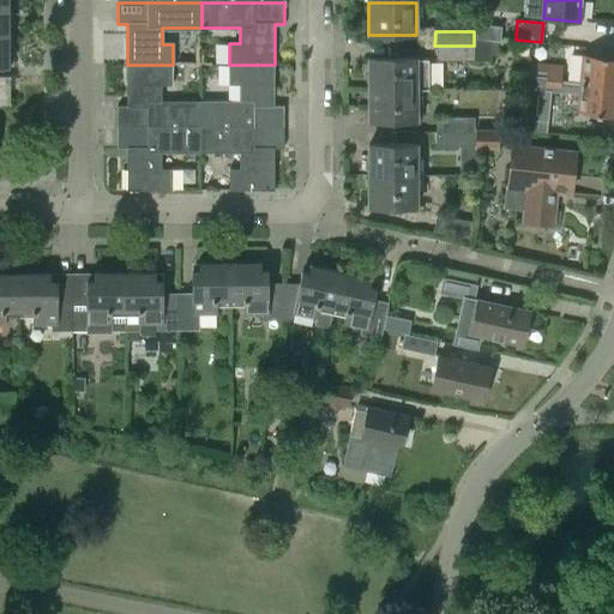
[(434,61),(474,61),(493,61),(493,54),(499,54),(499,42),(474,42),(474,46),(434,46),(434,61)]
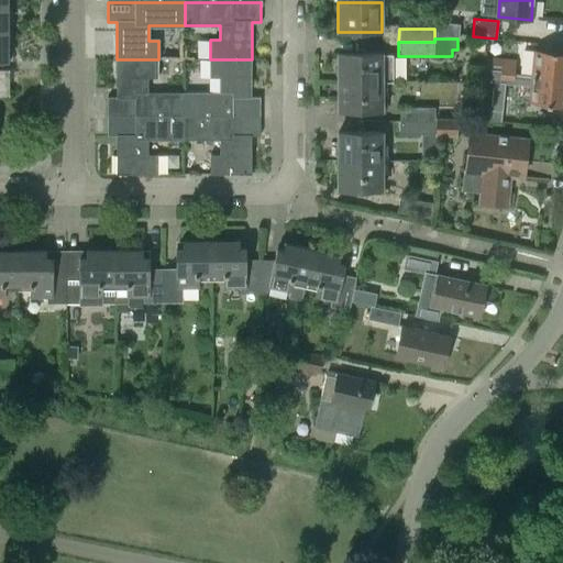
[(562,53),(534,51),(532,76),(562,79),(562,53)]
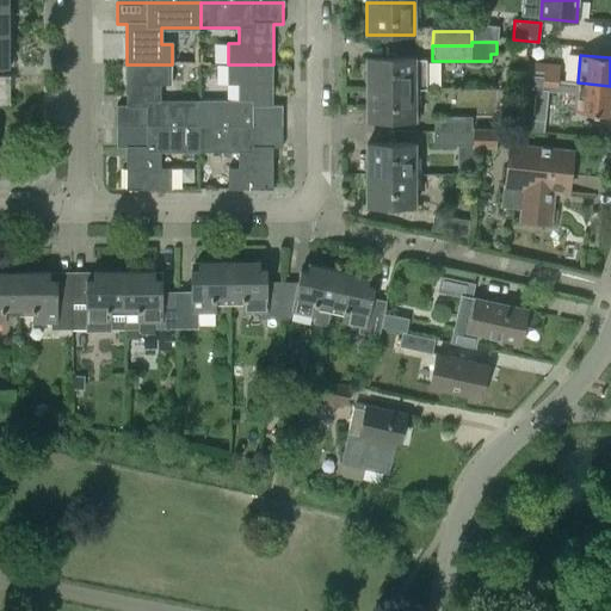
[(366,57),(366,88),(414,90),(426,90),(426,60),(414,60),(414,57),(366,57)]
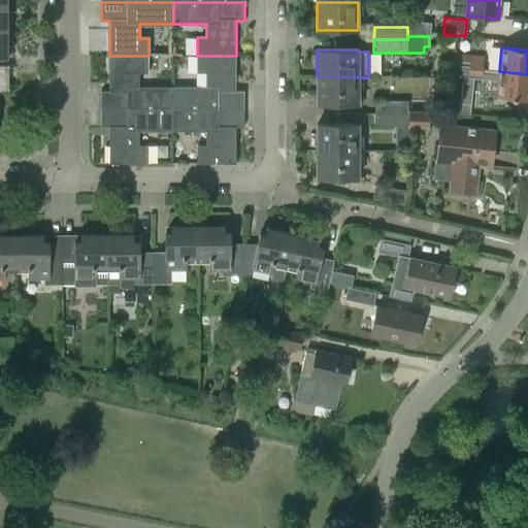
[(469,68),(482,69),(483,57),(454,54),(453,64),(469,65),(469,68)]
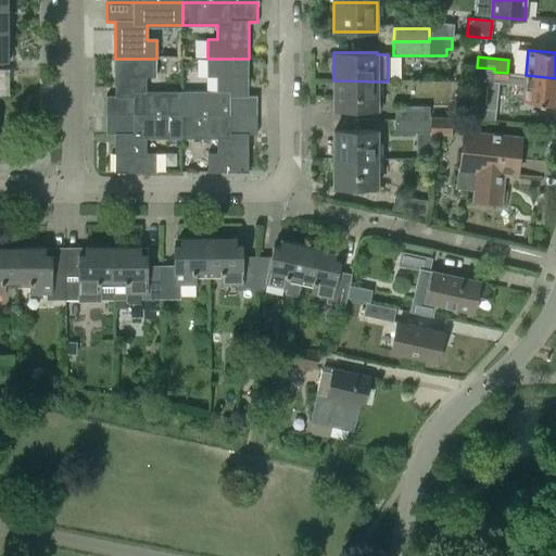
[(156,77),(156,59),(115,59),(115,96),(106,96),(108,115),(181,115),(182,91),(147,91),(147,77),(156,77)]
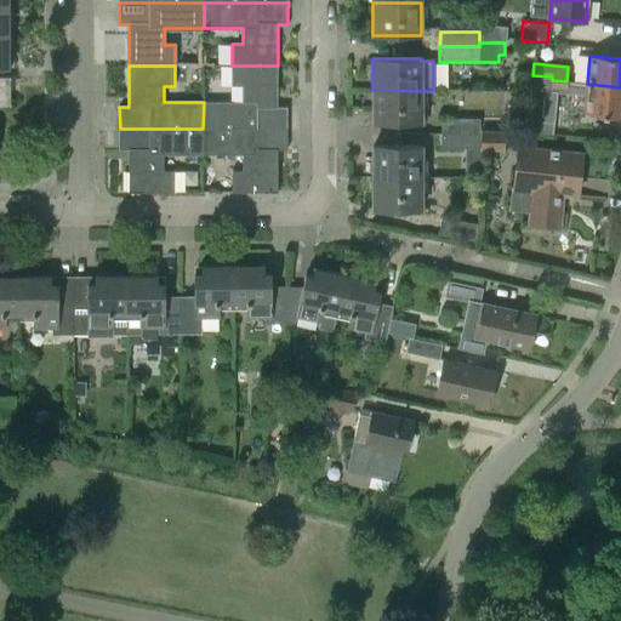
[(243,102),(204,102),(203,129),(288,129),(288,107),(278,107),(278,66),(232,66),(232,85),(243,85),(243,102)]
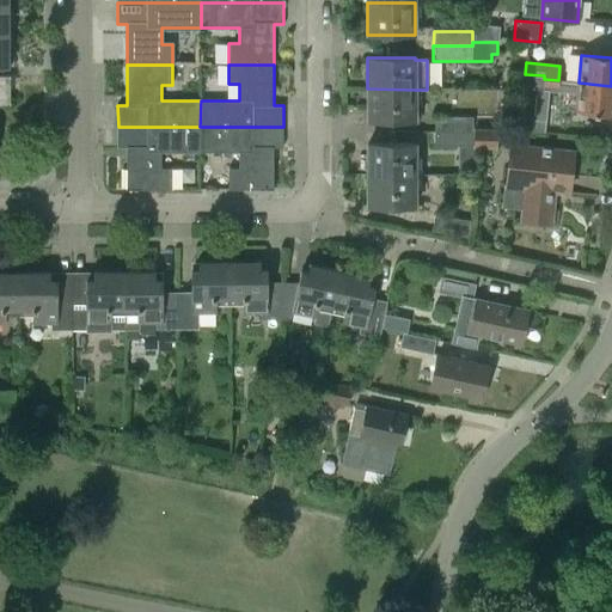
[(548,90),(577,93),(576,111),(611,115),(611,86),(579,83),(558,80),(544,79),(544,75),(525,74),(524,92),(520,130),(543,133),(548,90)]
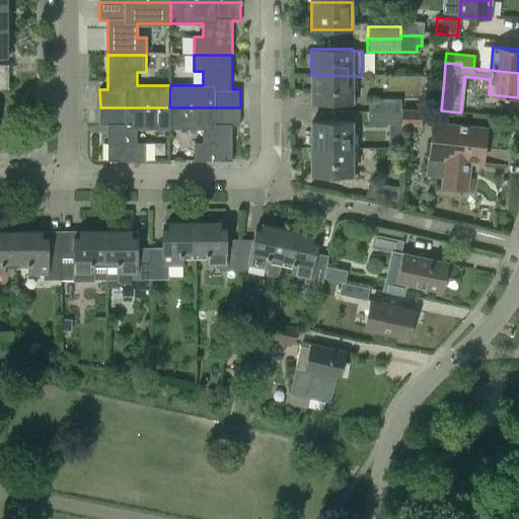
[(0,64),(0,88),(8,89),(8,64),(0,64)]
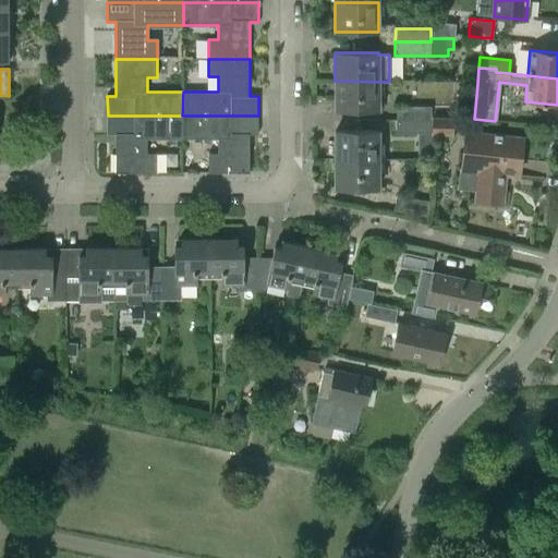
[(378,82),(335,81),(335,109),(378,109),(378,82)]
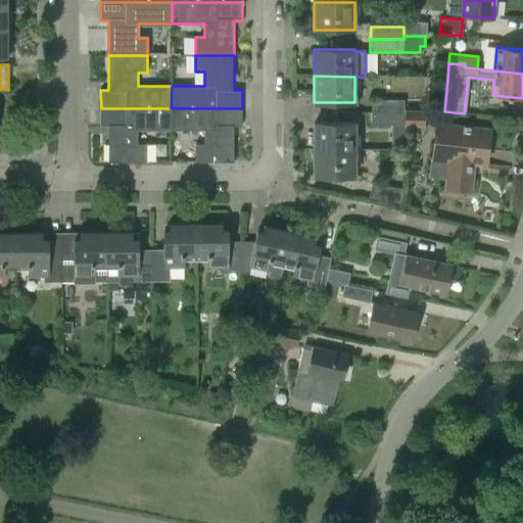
[(371,100),(371,112),(403,112),(403,100),(371,100)]
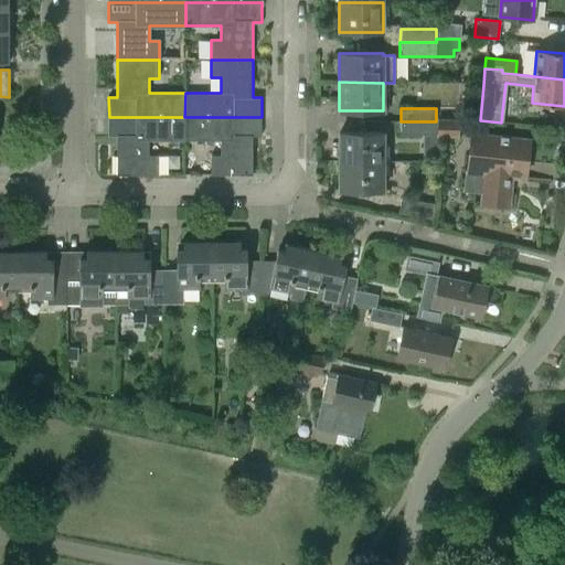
[(184,117),(109,117),(109,137),(117,137),(117,174),(159,174),(158,156),(149,156),(149,140),(184,141),(184,117)]
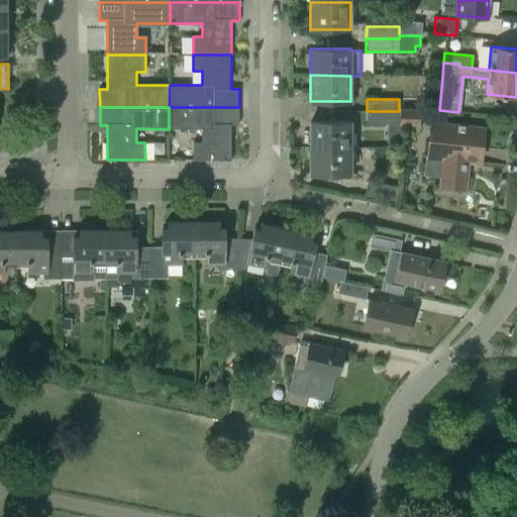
[(239,125),(239,107),(169,107),(169,129),(202,129),(202,142),(194,142),(194,160),(231,160),(231,125),(239,125)]
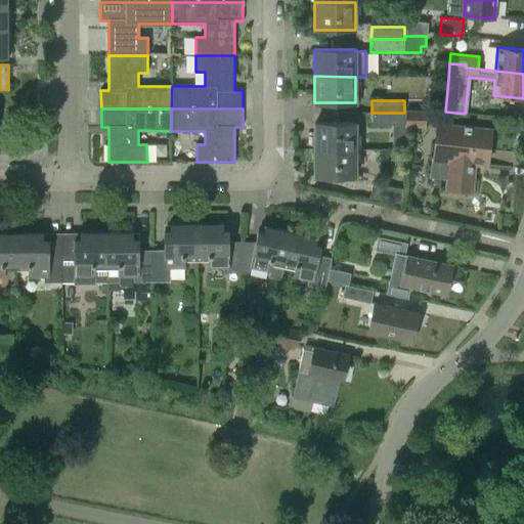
[(404,113),(372,113),(370,125),(404,125),(404,113)]
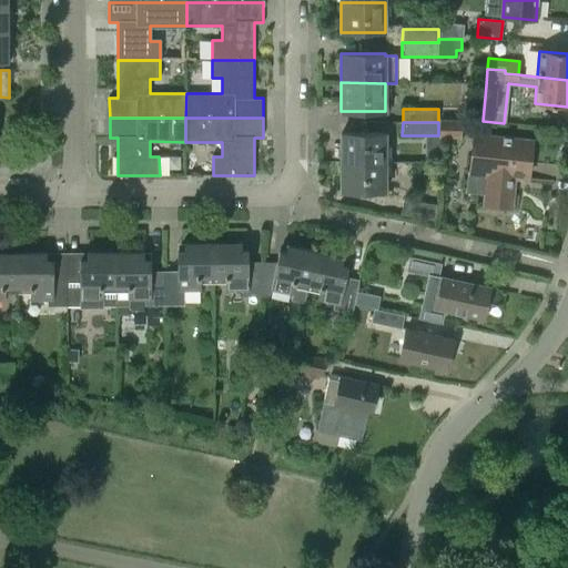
[(459,123),(440,122),(440,138),(458,139),(459,123)]
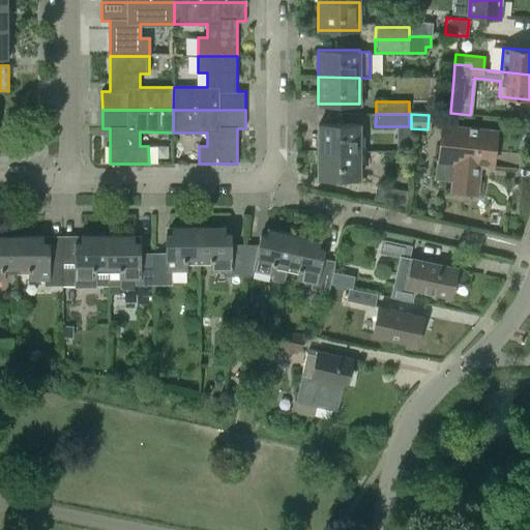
[(319,124),(319,151),(360,151),(360,124),(319,124)]
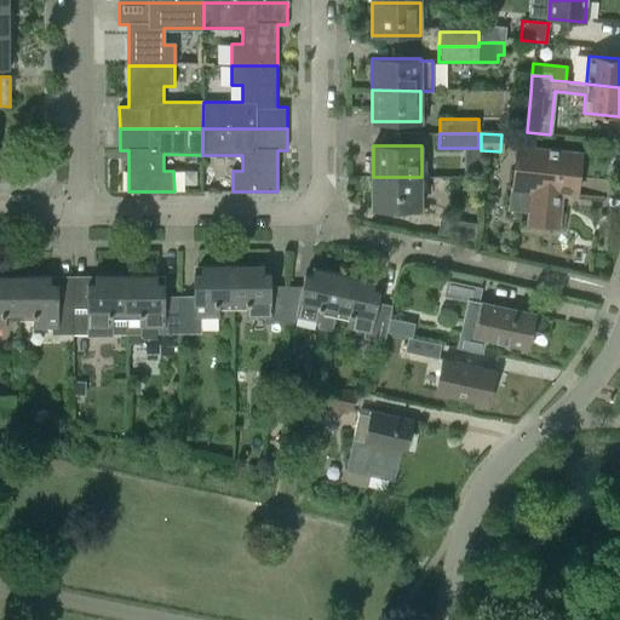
[(579,154),(517,148),(514,185),(530,188),(527,223),(557,227),(561,195),(575,196),(579,154)]
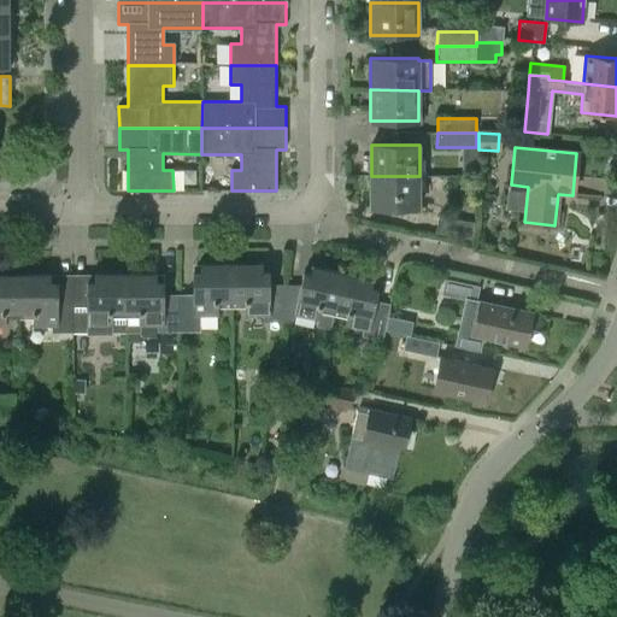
[(419,206),(419,176),(371,176),(371,206),(419,206)]
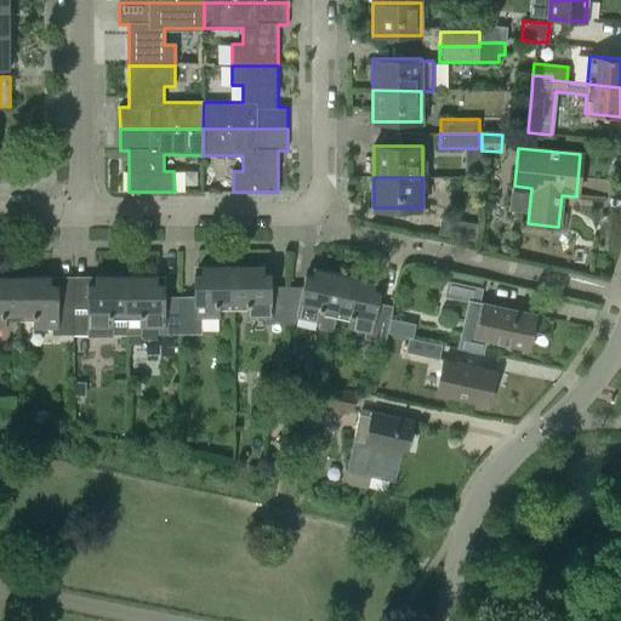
[(442,217),(438,233),(476,240),(478,224),(442,217)]
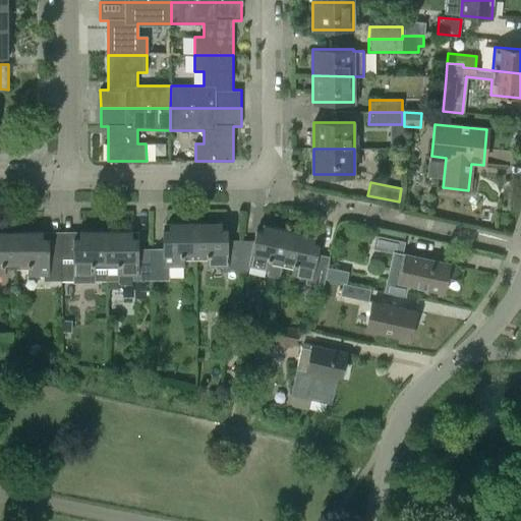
[(163,248),(151,248),(151,280),(163,280),(163,268),(182,267),(182,256),(195,256),(194,224),(168,224),(168,229),(163,229),(163,248)]
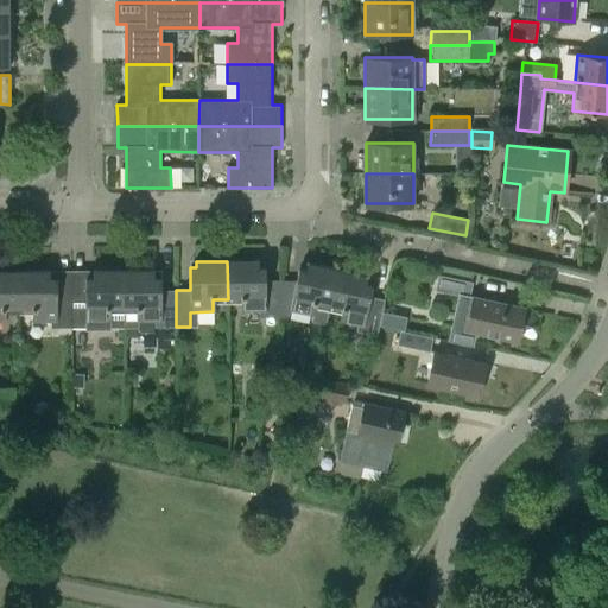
[(264,318),(277,318),(282,280),(266,279),(266,268),(259,267),(259,261),(227,261),(228,299),(240,299),(241,311),(264,311),(264,318)]
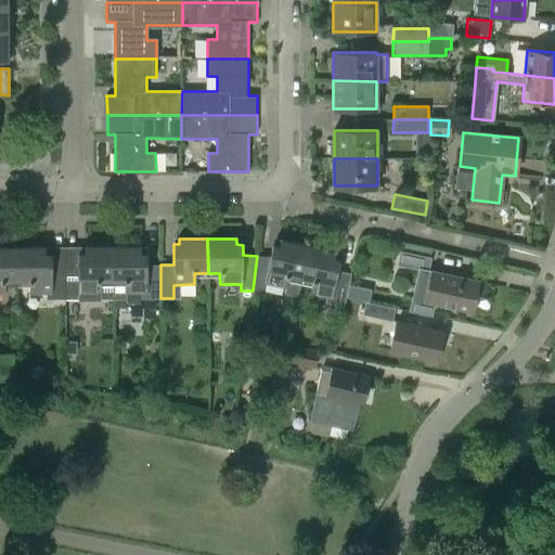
[(265,284),(286,287),(285,293),(298,296),(301,279),(308,246),(280,241),(278,247),(272,246),(270,256),(257,256),(253,291),(265,291),(265,284)]
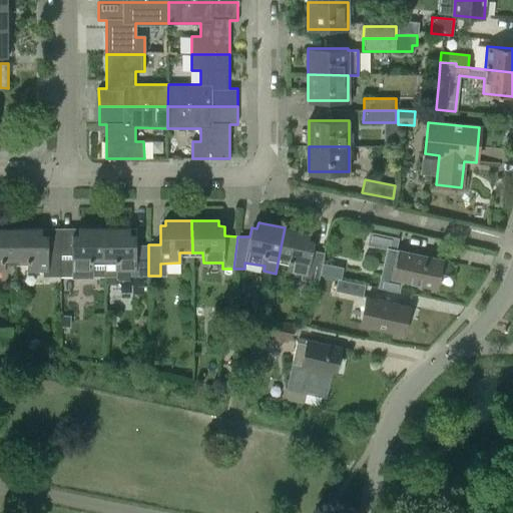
[(279,258),(289,261),(287,271),(306,275),(305,281),(318,283),(324,252),(313,250),(314,240),(308,238),(310,232),(285,227),(279,258)]
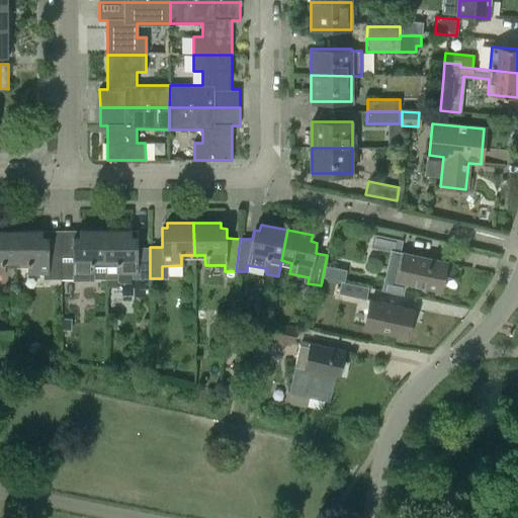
[(5,263),(15,263),(15,232),(0,231),(0,273),(5,273),(5,263)]
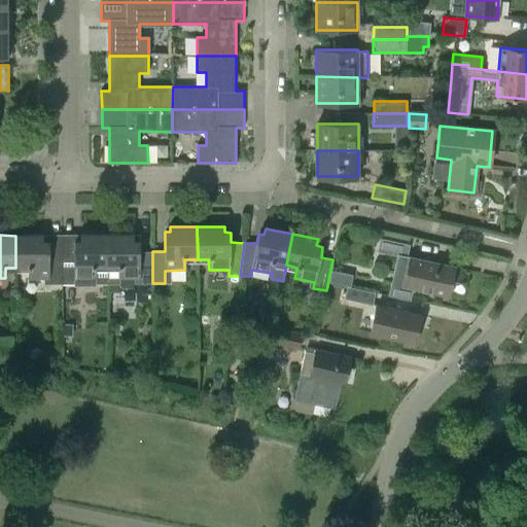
[(42,235),(15,236),(15,268),(27,268),(28,279),(49,279),(49,285),(61,284),(61,241),(42,241),(42,235)]
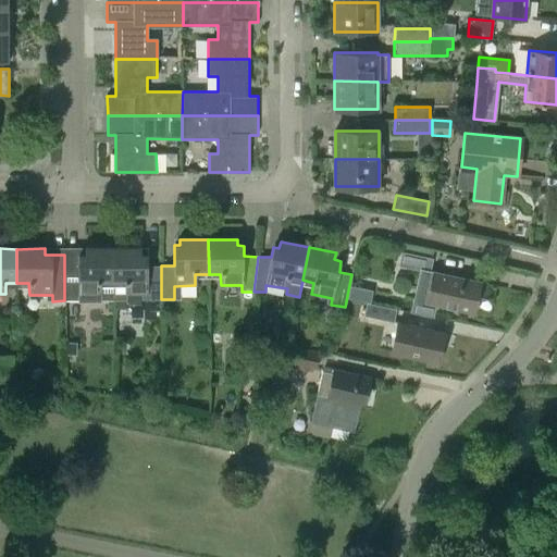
[(99,300),(113,300),(113,283),(113,248),(85,248),(85,255),(64,255),(64,300),(78,300),(78,294),(99,294),(99,300)]
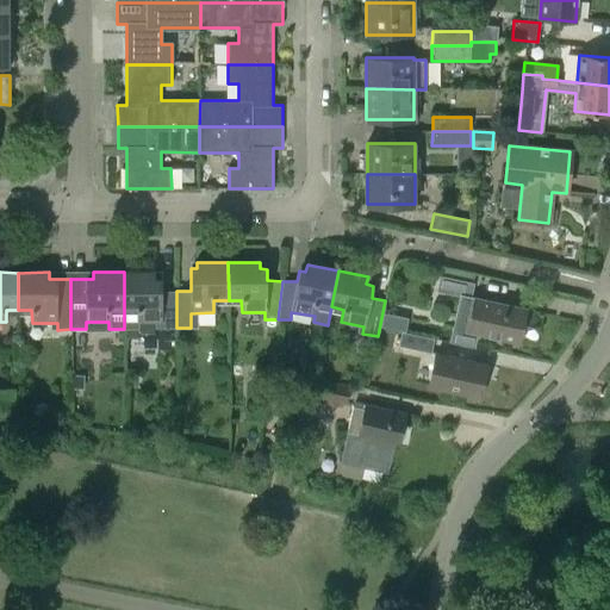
[(161,328),(176,328),(176,291),(162,291),(162,279),(154,279),(154,272),(124,272),(124,310),(124,329),(138,329),(138,322),(161,322),(161,328)]
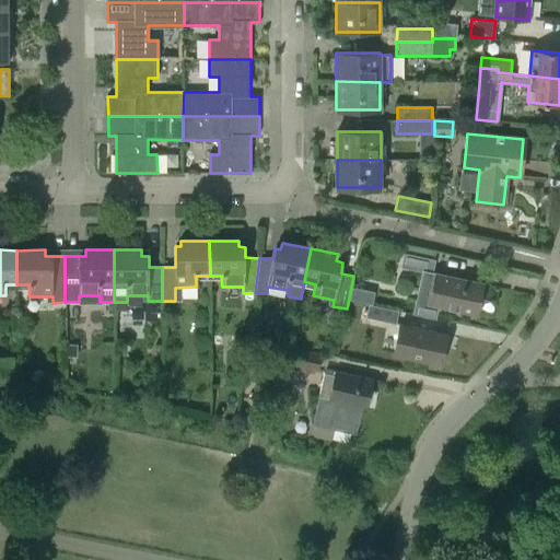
[(431,273),(433,261),(404,255),(400,268),(422,272),(413,315),(434,319),(438,306),(476,314),(482,284),(431,273)]
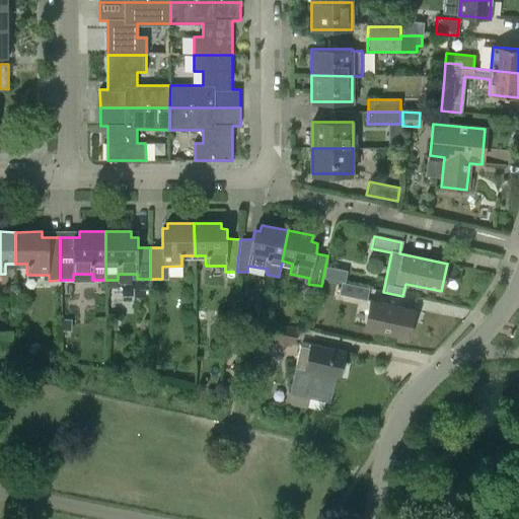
[(370,288),(342,282),(340,294),(367,300),(370,288)]
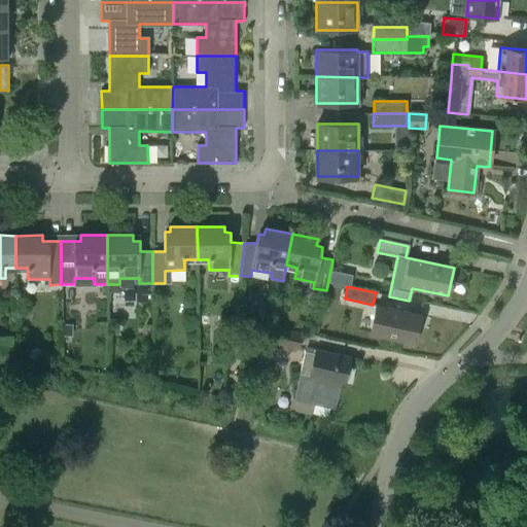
[(376,307),(371,335),(415,343),(421,315),(376,307)]
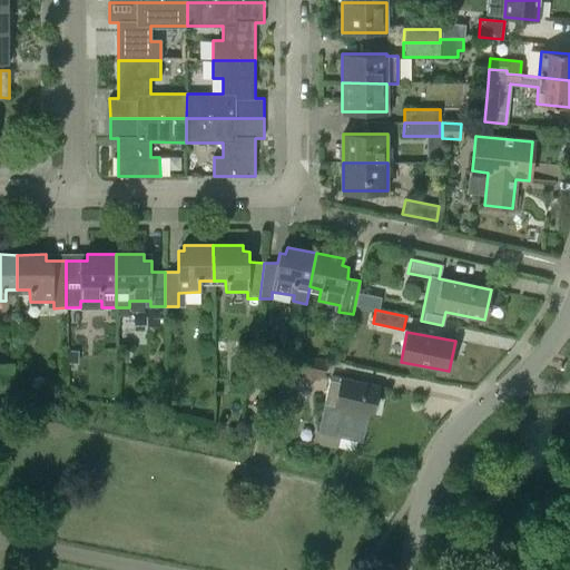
[(327,361),(295,354),(292,371),(324,376),(327,361)]
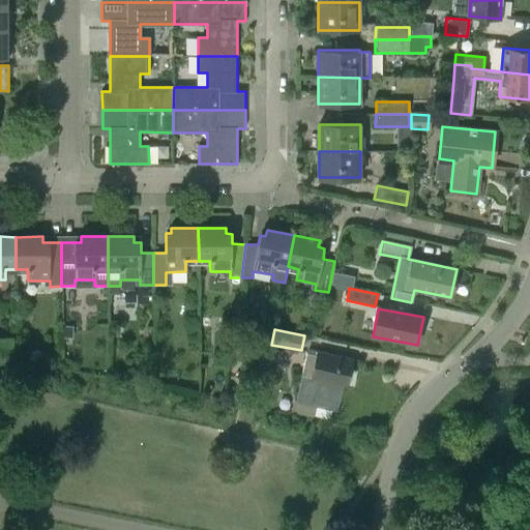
[(337,410),(344,385),(346,386),(352,358),(310,349),(297,402),(337,410)]
